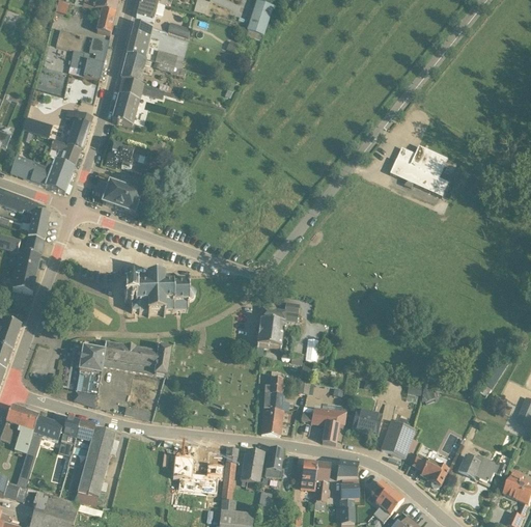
[(55,8),(65,12),(68,1),(63,0),(58,0),(55,8)]
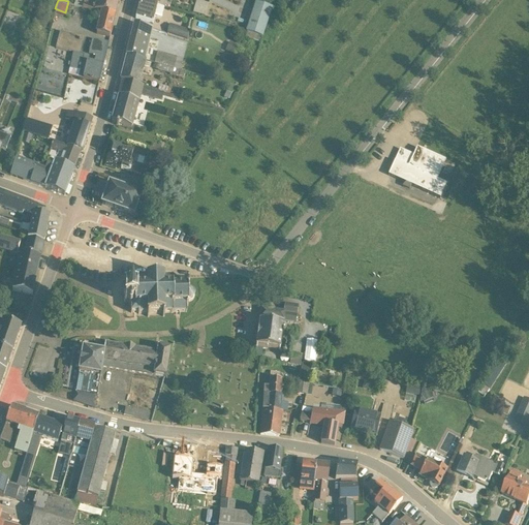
[(73,0),(73,2),(115,11),(117,0),(73,0)]
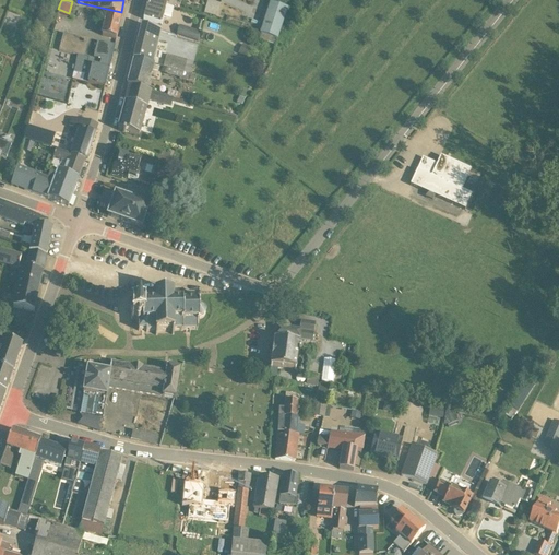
[(147,0),(143,15),(161,21),(163,13),(170,15),(173,4),(166,2),(166,1),(163,0),(147,0)]
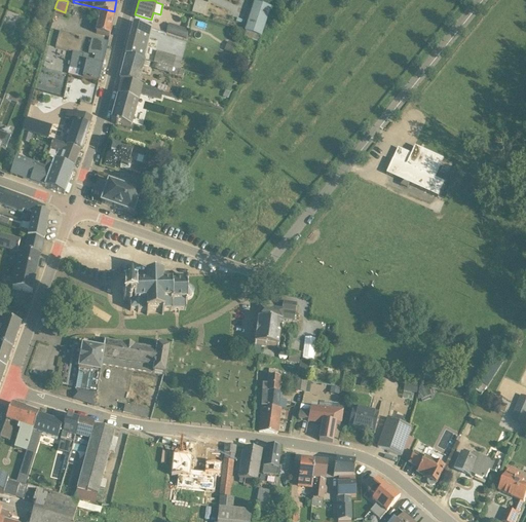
[(194,0),(191,8),(202,11),(207,0),(194,0)]
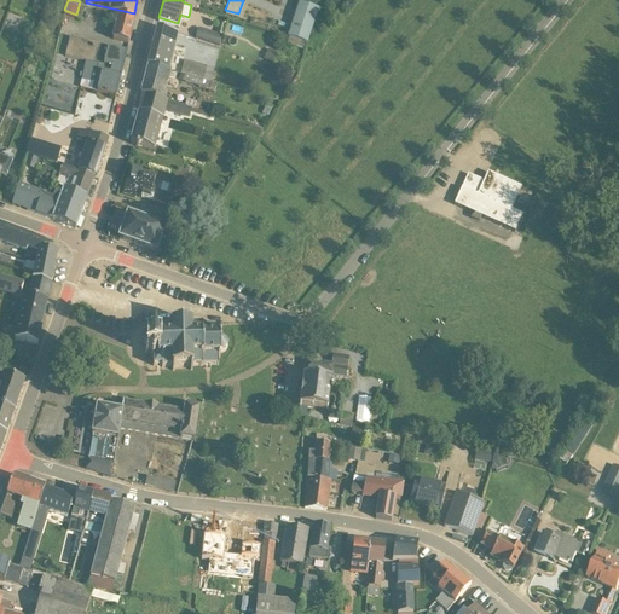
[(308,40),(319,5),(302,0),(299,0),(288,34),(308,40)]
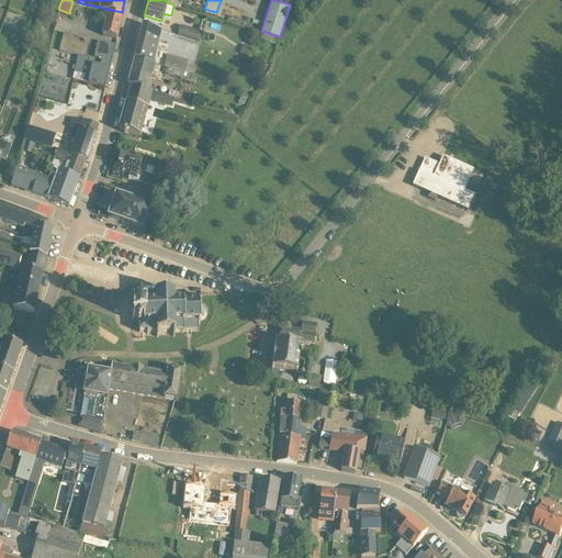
[(107,10),(101,32),(116,35),(122,12),(107,10)]
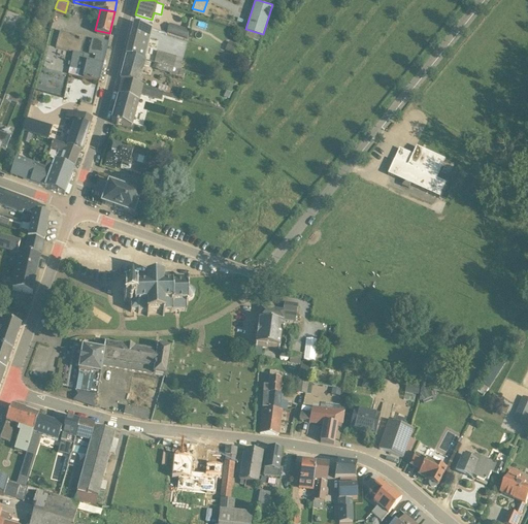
[(144,57),(152,25),(134,21),(126,53),(144,57)]
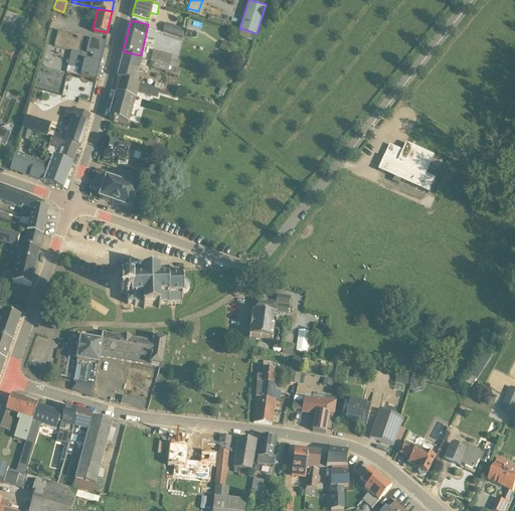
[(184,26),(164,20),(162,28),(181,34),(184,26)]
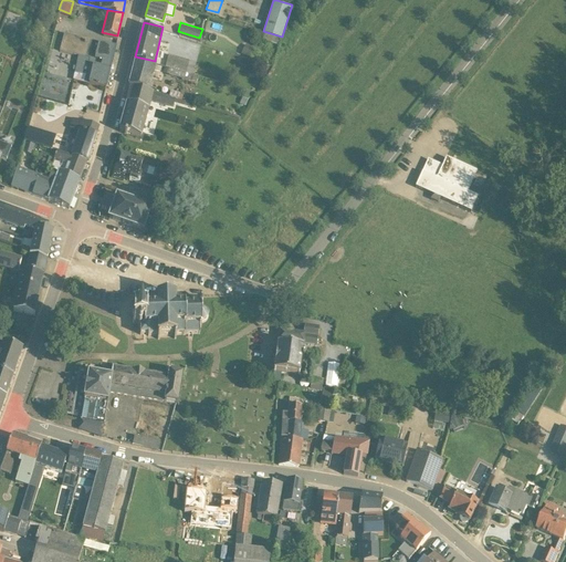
[(115,44),(63,30),(59,47),(79,52),(73,76),(105,86),(115,44)]
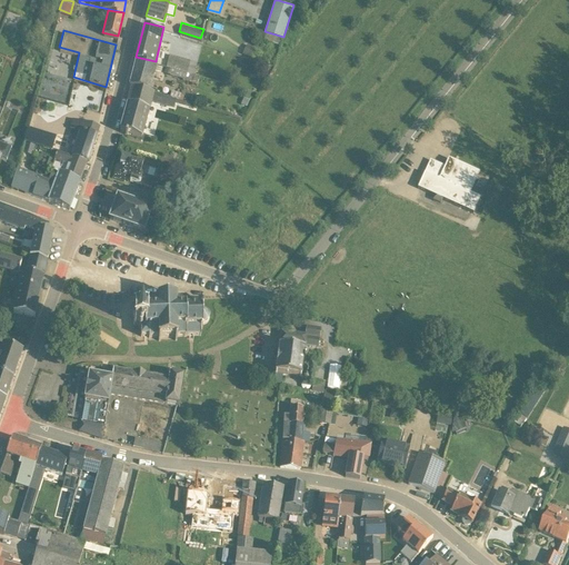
[(51,49),(47,67),(72,73),(77,56),(51,49)]
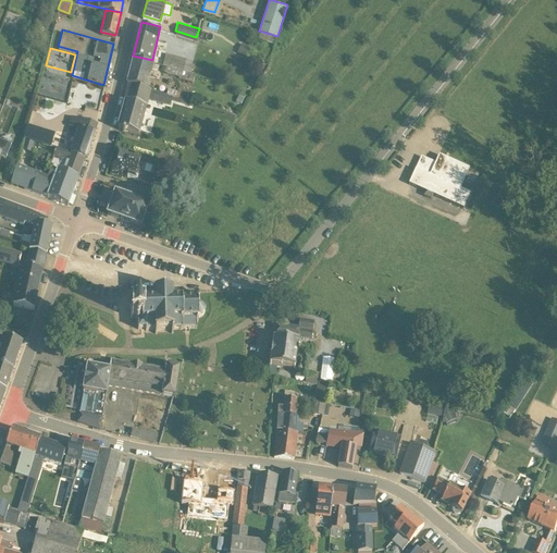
[(193,58),(165,50),(162,63),(189,71),(193,58)]
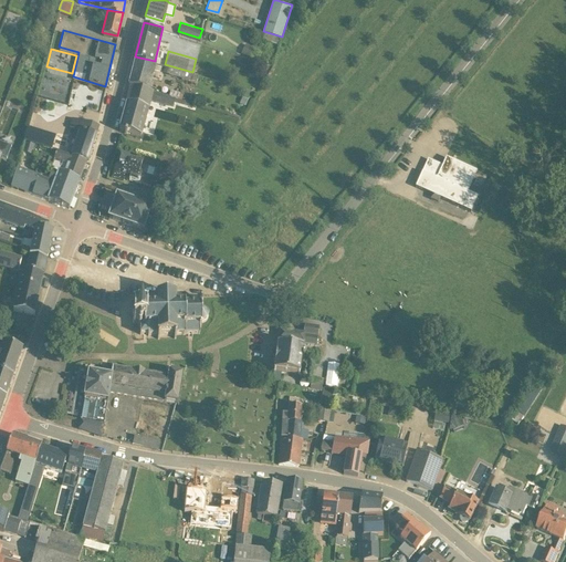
[(128,82),(149,87),(156,61),(135,56),(128,82)]
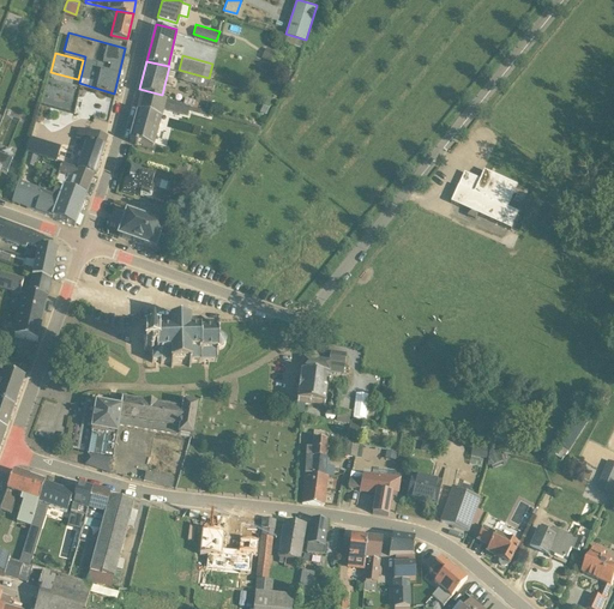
[(179,70),(176,74),(185,77),(185,78),(197,82),(197,83),(206,85),(209,78),(179,70)]
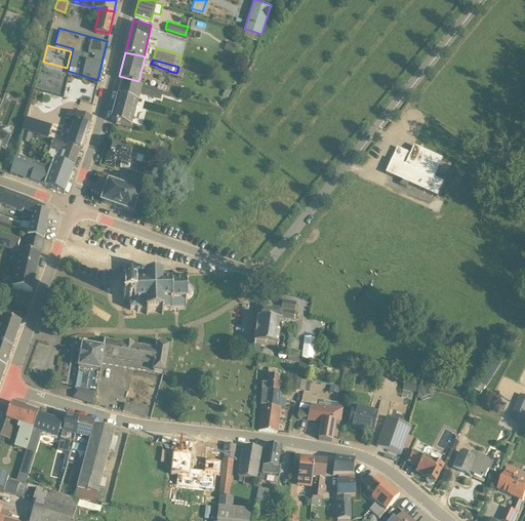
[(160,96),(162,88),(121,77),(113,108),(110,117),(110,118),(130,124),(140,91),(160,96)]
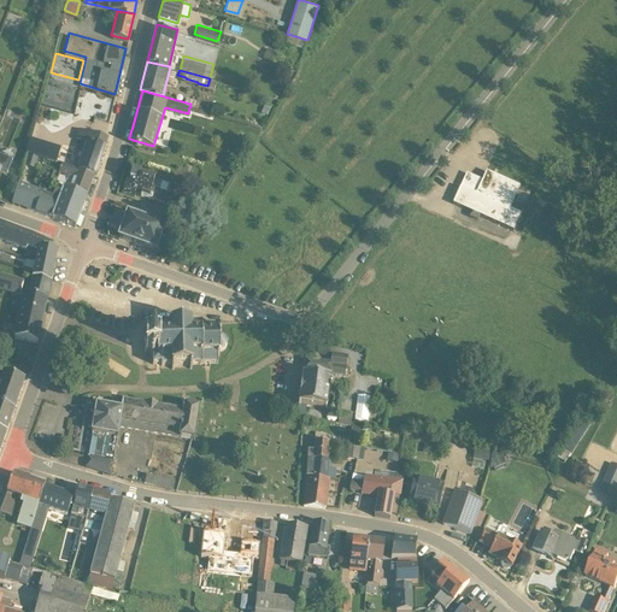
[(197,98),(186,95),(183,101),(198,106),(199,100),(195,100),(197,98)]
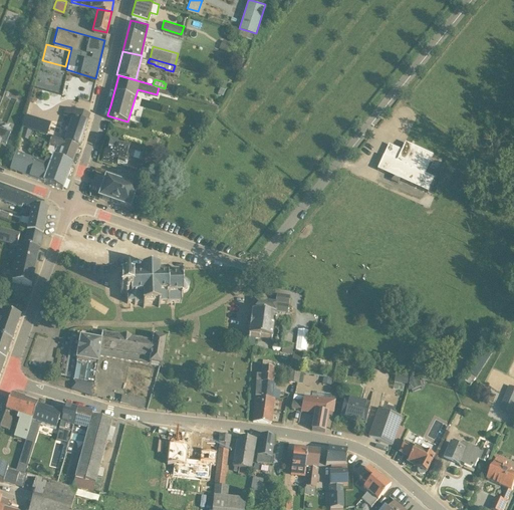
[(63,139),(78,144),(88,112),(65,104),(62,113),(66,114),(64,120),(69,121),(63,139)]
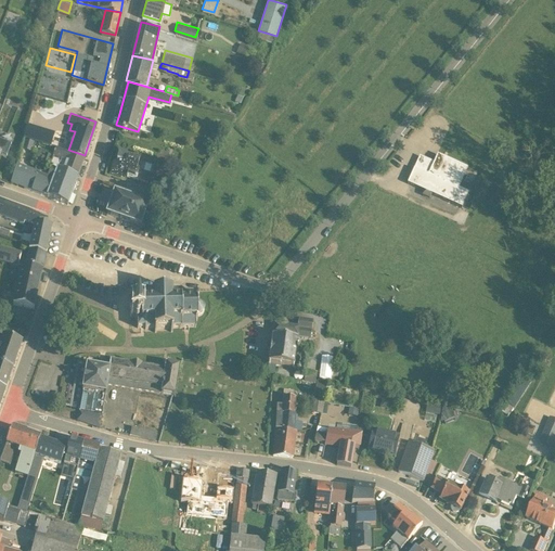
[(54,130),(27,122),(23,135),(50,143),(54,130)]
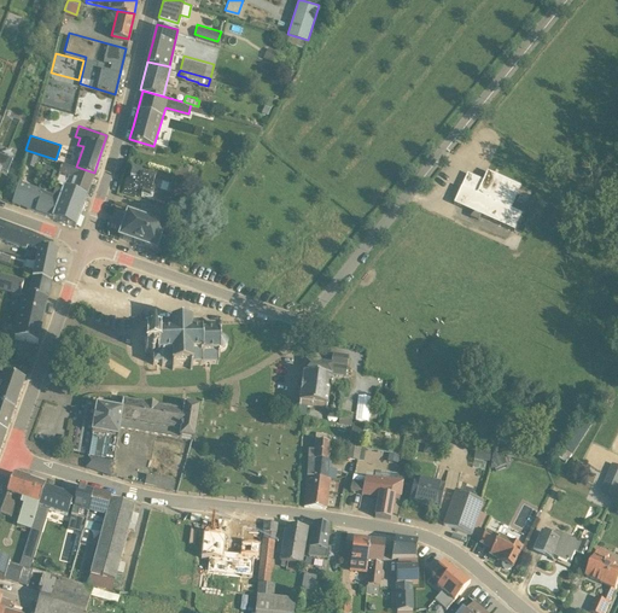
[(6,169),(12,156),(0,150),(0,168),(0,167),(6,169)]
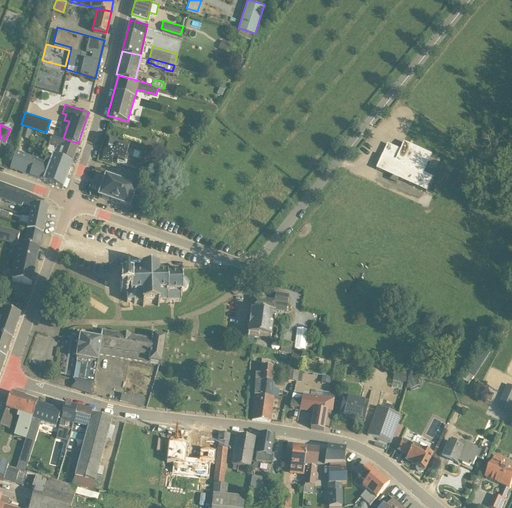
[(30,127),(23,125),(20,134),(28,136),(30,127)]
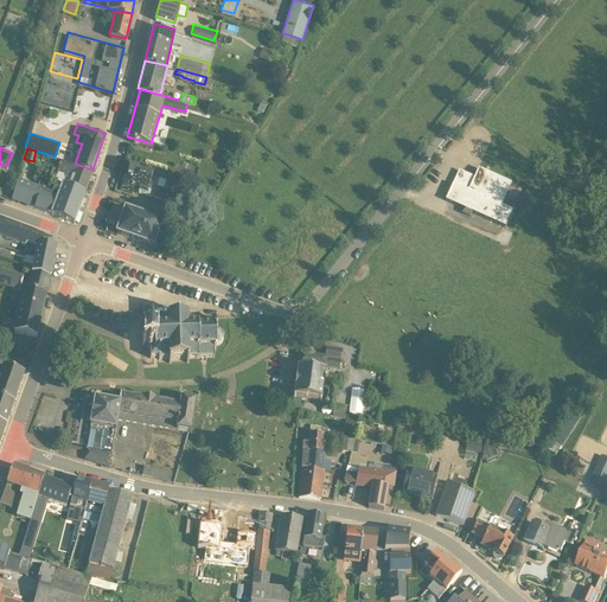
[(57,167),(52,165),(48,178),(55,180),(85,190),(93,170),(75,164),(59,159),(57,167)]
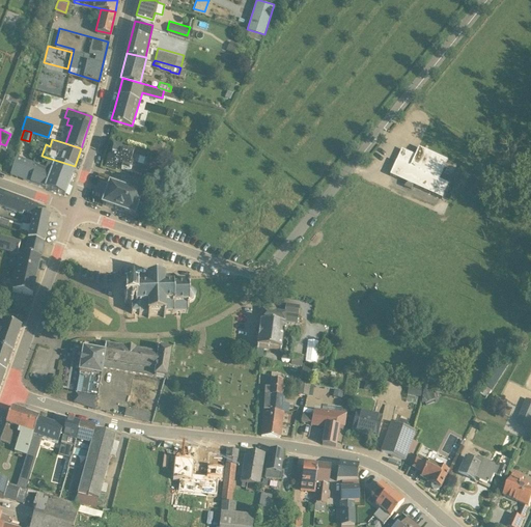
[(134,149),(113,143),(111,151),(108,151),(105,163),(120,168),(120,166),(140,172),(143,163),(148,164),(150,157),(133,151),(134,149)]
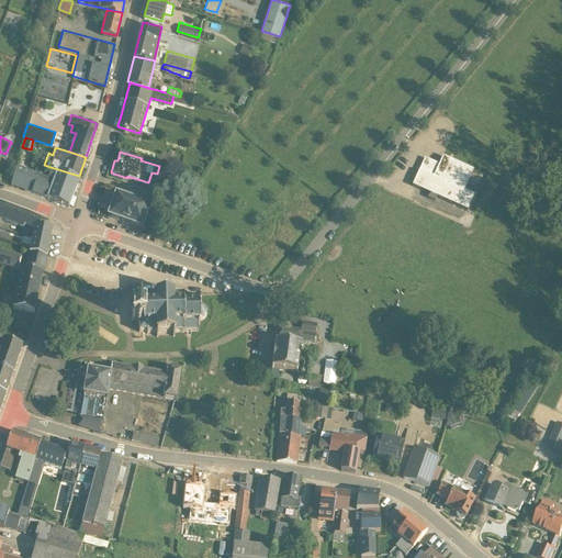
[(424,155),(412,182),(428,190),(426,194),(434,198),(437,193),(467,208),(473,192),(474,193),(478,186),(475,185),(478,179),(480,179),(483,173),(471,166),(442,153),(439,162),(424,155)]
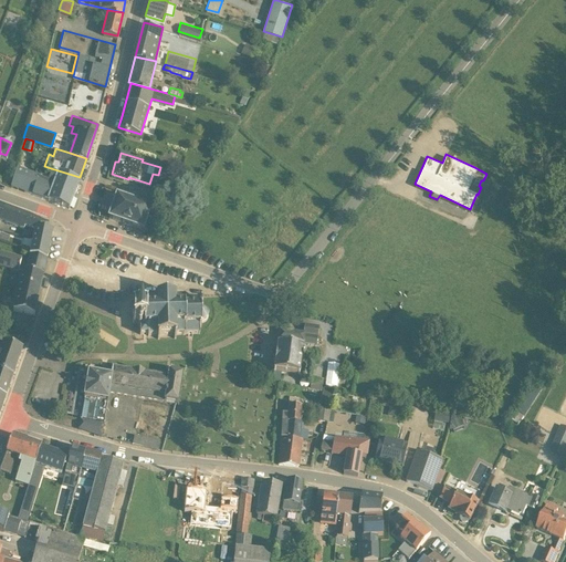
[(51,168),(49,177),(17,164),(10,185),(56,200),(69,206),(80,177),(51,168)]
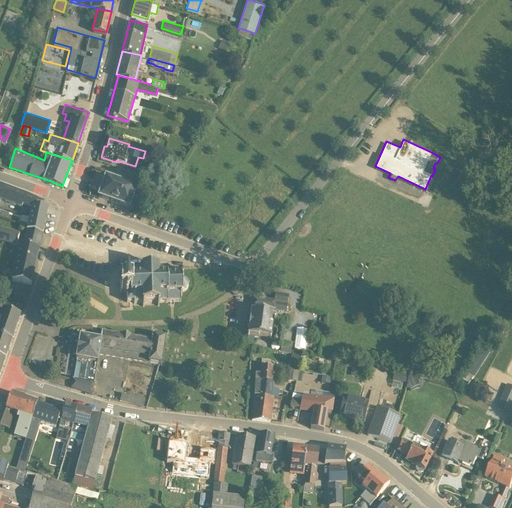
[(139,166),(136,175),(149,179),(152,168),(141,164),(140,166),(139,166)]
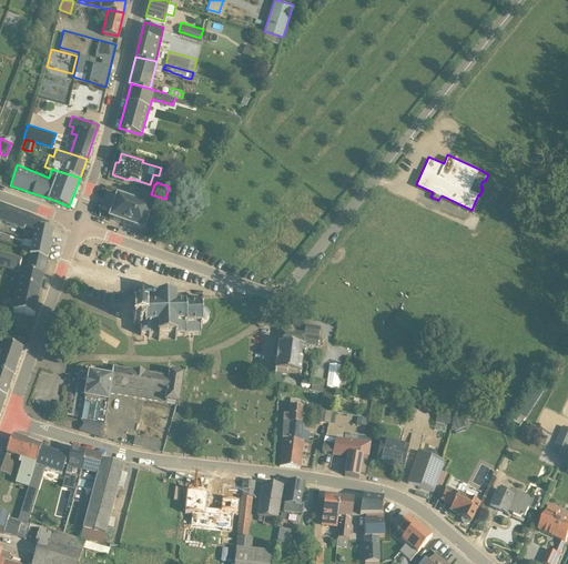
[(151,205),(117,193),(109,215),(139,227),(143,228),(151,205)]
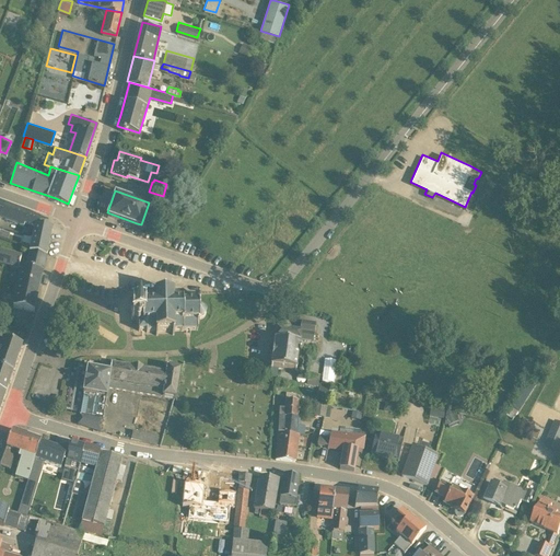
[(24,221),(33,224),(46,224),(47,219),(47,218),(28,208),(0,197),(0,215),(23,223),(24,221)]
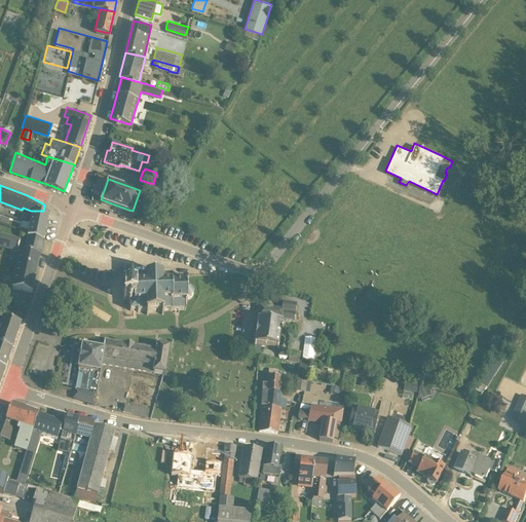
[(48,212),(43,211),(31,211),(26,233),(43,237),(48,212)]
